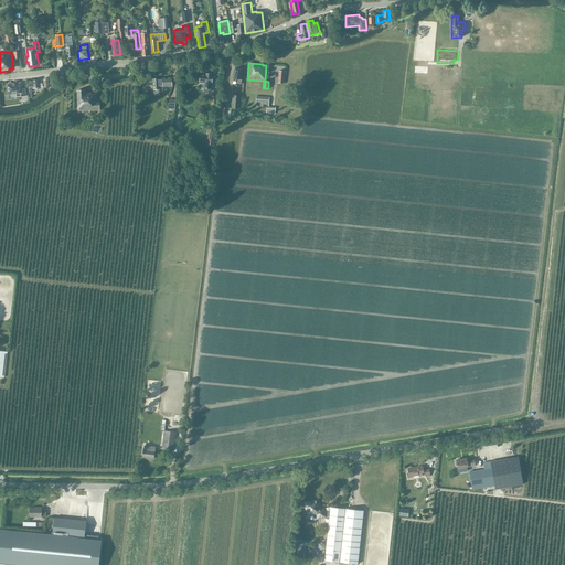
[(200,74),(200,83),(204,83),(204,88),(211,89),(212,84),(213,84),(213,75),(212,75),(212,74),(206,73),(206,75),(200,74)]
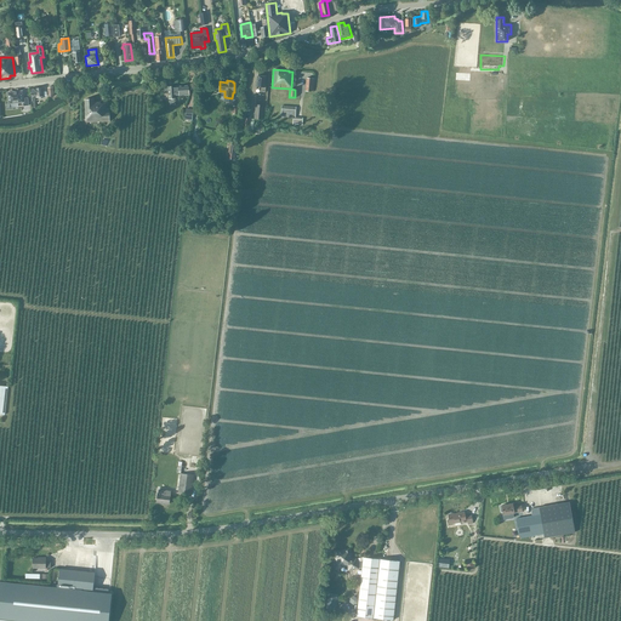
[(189,95),(189,85),(169,86),(170,102),(176,101),(175,95),(180,95),(180,96),(189,95)]
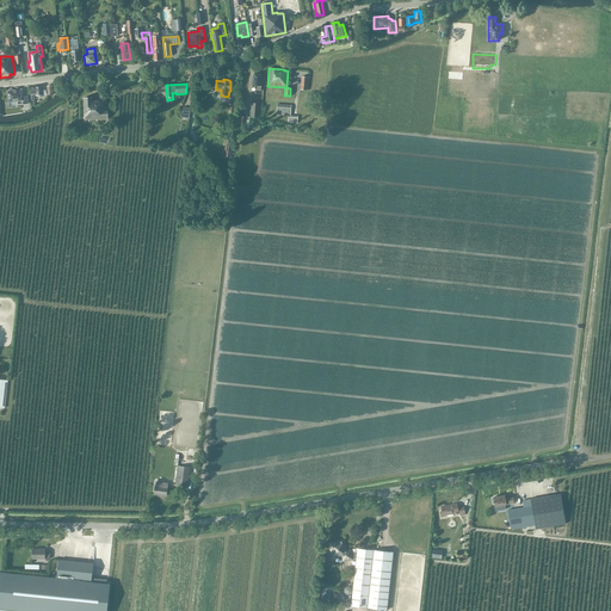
[(39,97),(39,96),(42,94),(41,86),(30,87),(31,94),(31,99),(35,99),(34,96),(36,96),(37,96),(37,97),(39,97)]
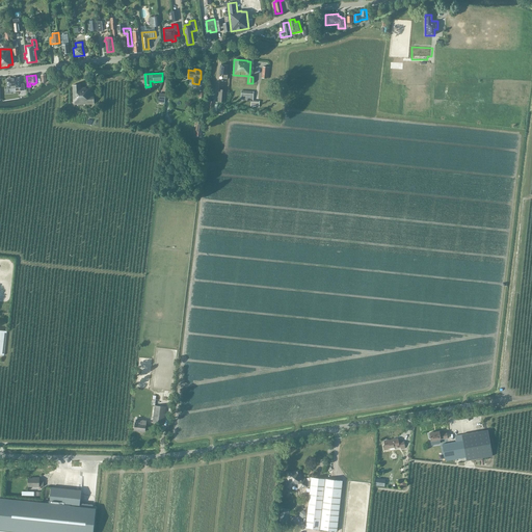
[(7,88),(20,87),(20,90),(25,90),(24,83),(20,84),(19,78),(6,79),(7,88)]
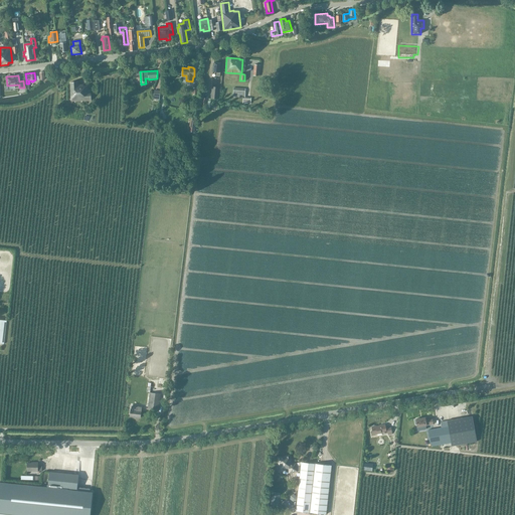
[(70,82),(70,102),(91,101),(91,93),(90,93),(90,90),(88,90),(88,86),(83,86),(82,84),(77,84),(77,82),(70,82)]
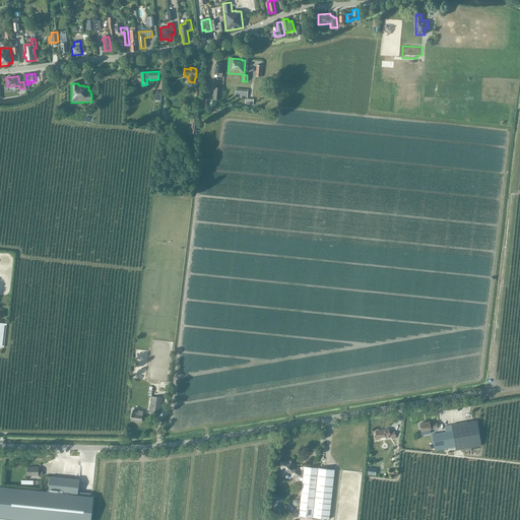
[(154,100),(160,101),(161,101),(163,92),(155,91),(154,100)]
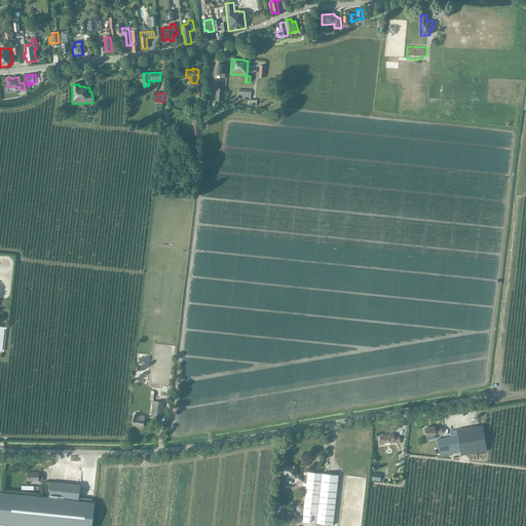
[(192,135),(199,136),(201,121),(197,121),(196,127),(194,127),(192,135)]
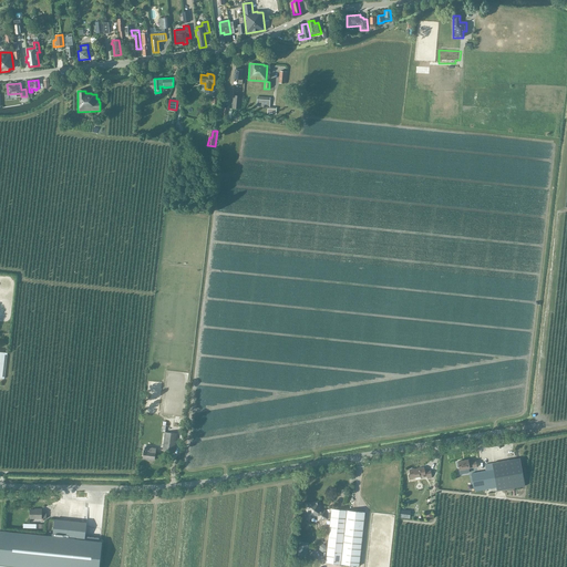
[(163,450),(174,451),(176,433),(164,432),(163,450)]
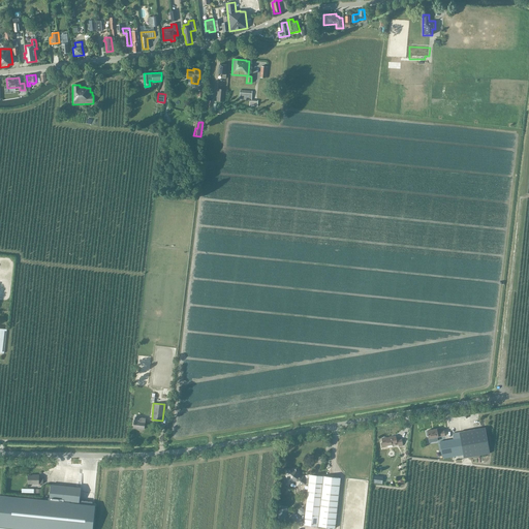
[(133,421),(132,428),(144,430),(145,418),(134,417),(134,421),(133,421)]
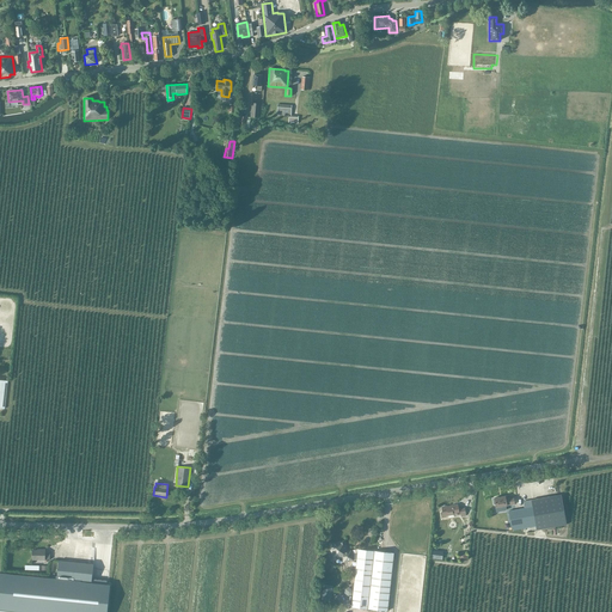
[(562,495),(531,500),(532,507),(536,526),(537,531),(567,525),(562,495)]
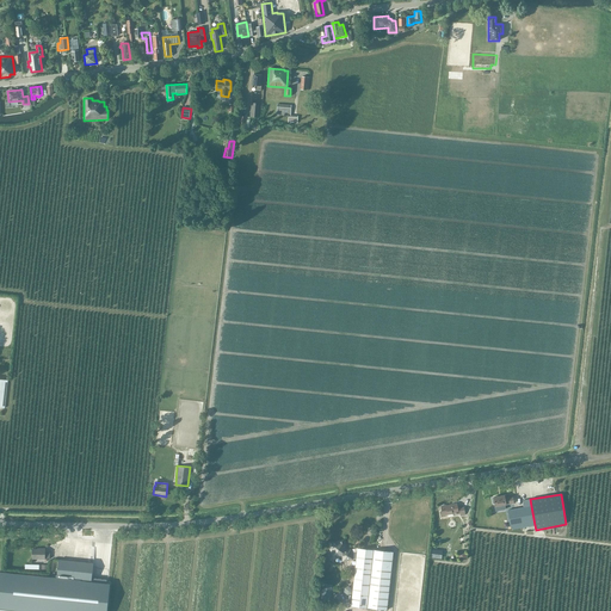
[(494,498),(492,499),(493,504),(494,503),(495,511),(506,510),(505,505),(514,504),(513,497),(505,498),(505,495),(493,498),(494,498)]
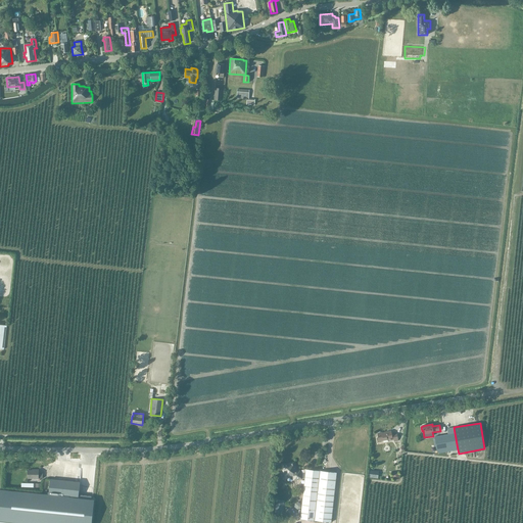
[(378,438),(377,438),(378,442),(381,441),(381,440),(390,439),(390,440),(394,439),(393,435),(392,435),(391,431),(387,432),(382,433),(381,433),(381,432),(380,432),(379,432),(378,433),(377,433),(378,438)]
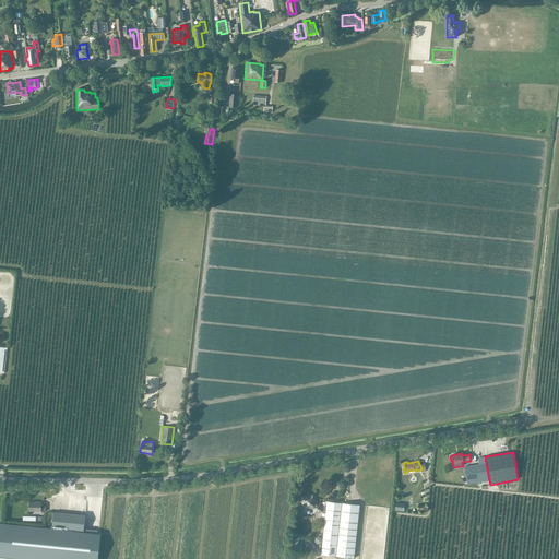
[(486,463),(479,464),(483,482),(489,480),(486,463)]
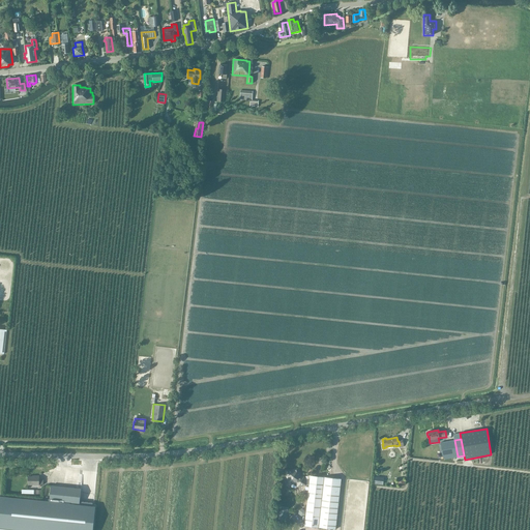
[(454,440),(441,443),(444,460),(457,458),(458,457),(454,440)]
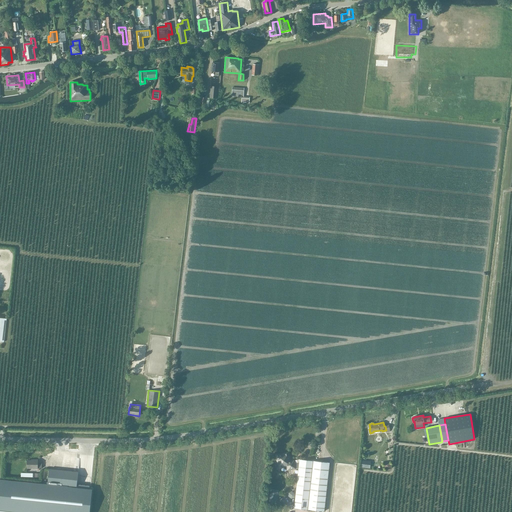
[(277,455),(279,467),(287,466),(288,469),(295,468),(294,461),(290,462),(289,453),(277,455)]
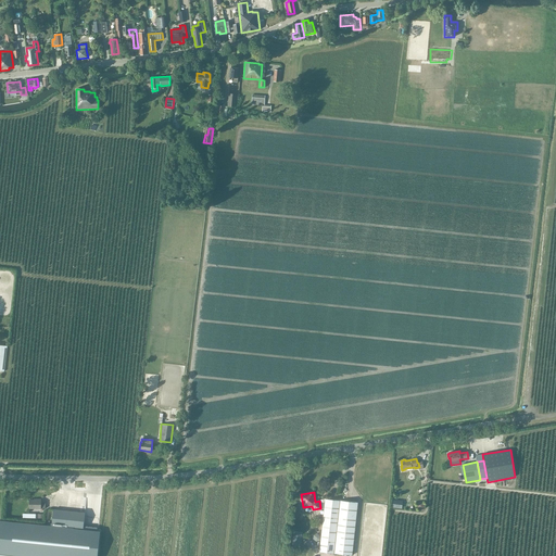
[(319,552),(352,555),(358,503),(326,498),(319,552)]
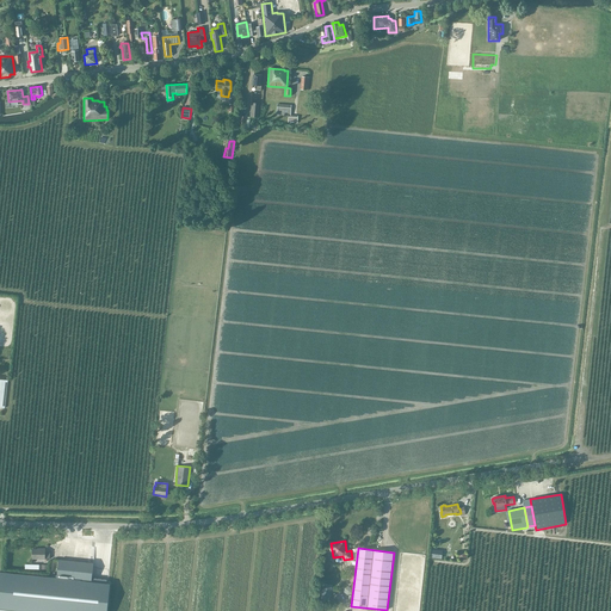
[(32,549),(32,559),(50,559),(50,551),(45,551),(45,549),(39,549),(39,550),(32,549)]
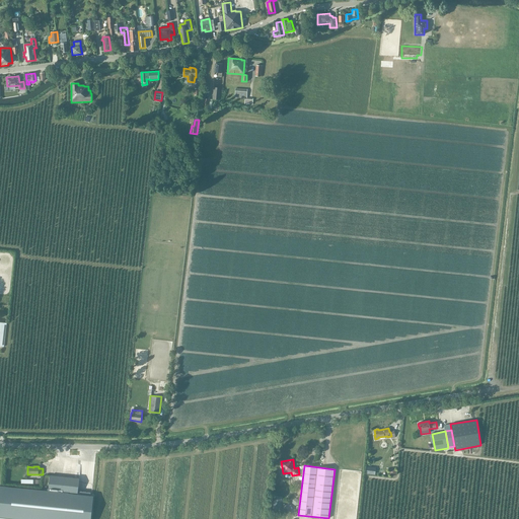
[(0,486),(0,518),(9,518),(90,518),(93,496),(90,496),(78,495),(79,478),(50,475),(49,492),(0,486)]
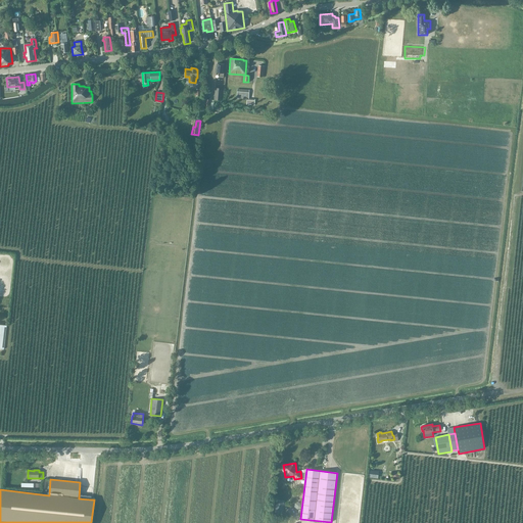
[(277,501),(276,510),(283,511),(284,502),(277,501)]
